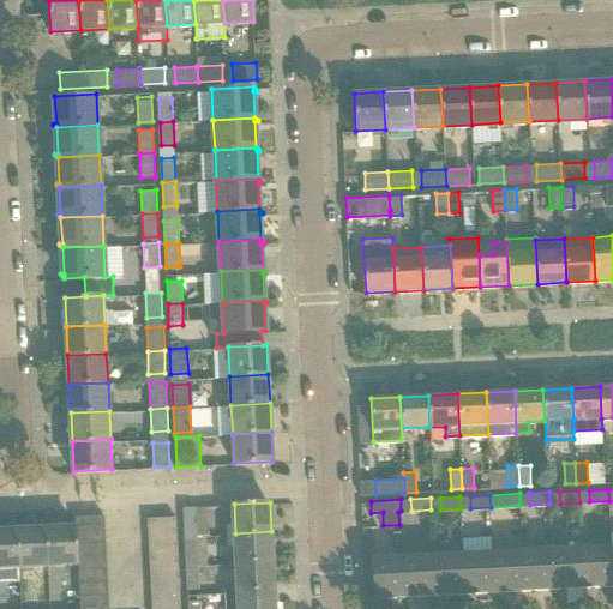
[(184,506),(184,516),(185,536),(197,535),(196,506),(184,506)]
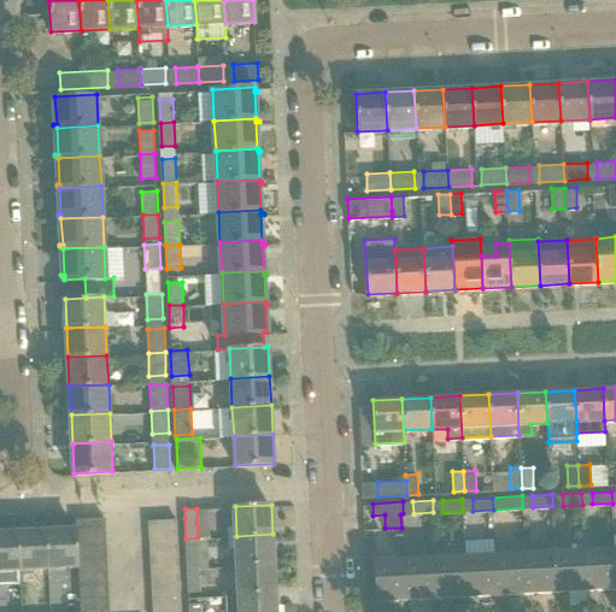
[(76,517),(77,529),(77,530),(106,529),(105,516),(76,517)]
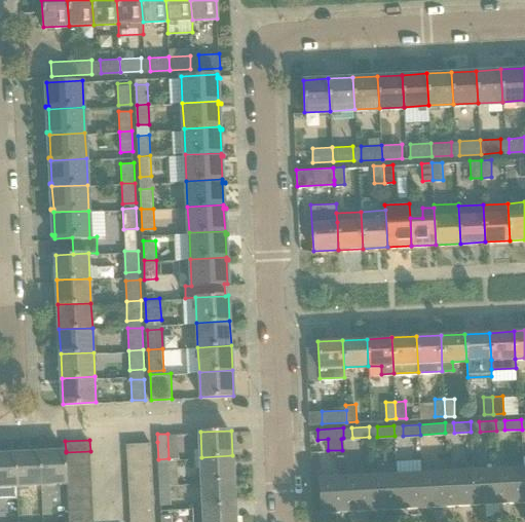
[(126,443),(126,455),(151,454),(151,442),(126,443)]
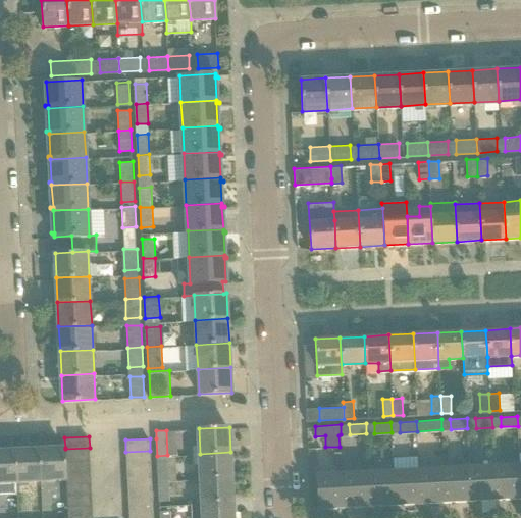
[(42,481),(66,480),(66,472),(65,460),(65,449),(65,448),(41,449),(42,481)]
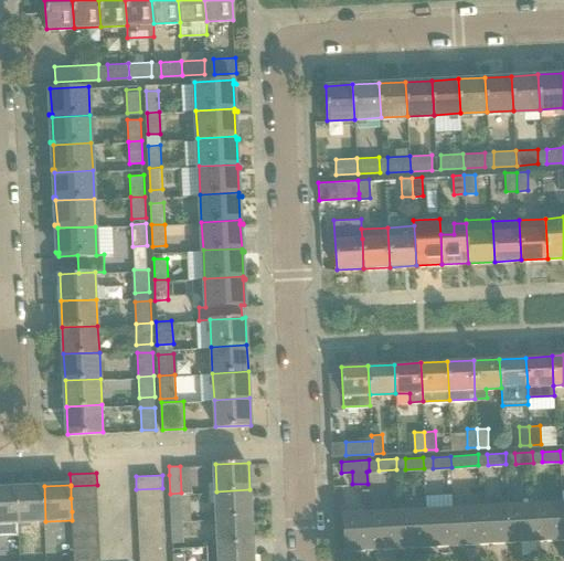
[(71,486),(71,498),(97,497),(97,485),(71,486)]
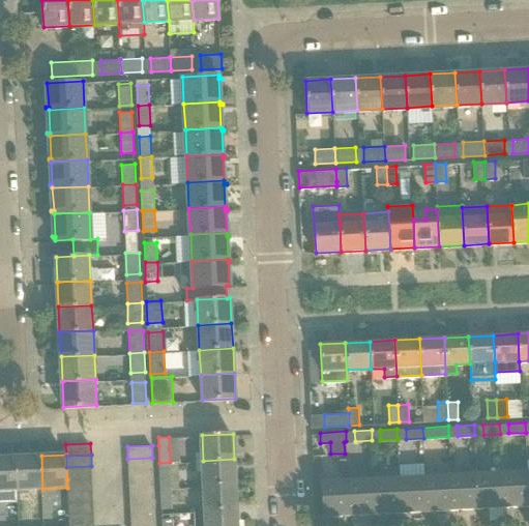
[(18,490),(42,489),(41,456),(17,457),(18,490)]
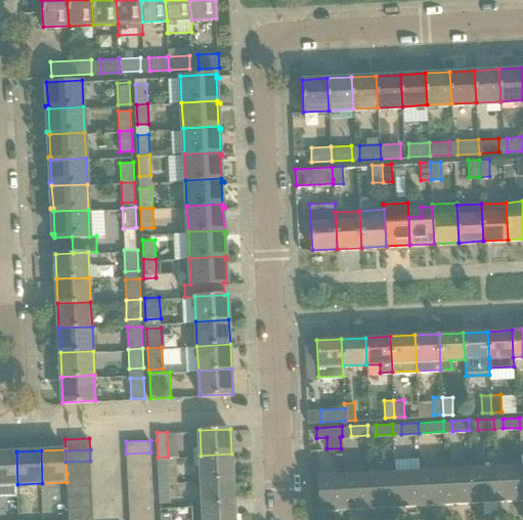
[(16,451),(0,451),(0,495),(18,494),(17,484),(16,451)]
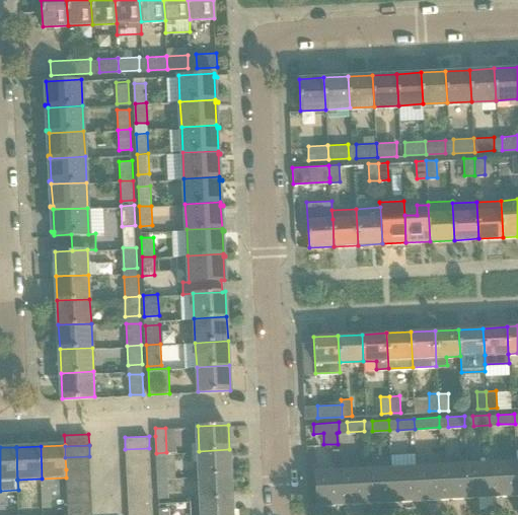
[(149,448),(125,449),(126,461),(150,460),(149,448)]
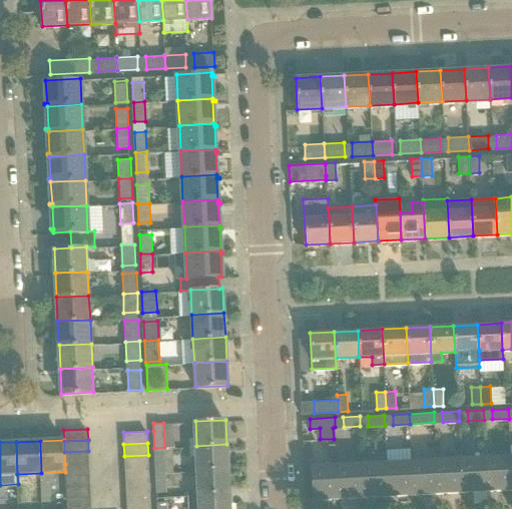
[(196,446),(197,470),(227,468),(226,444),(196,446)]
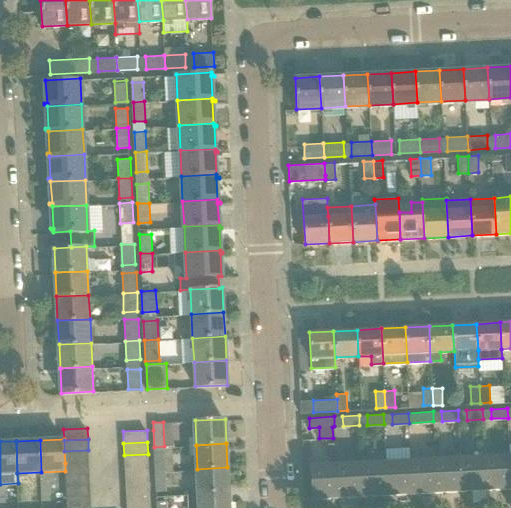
[(64,451),(65,463),(89,461),(88,450),(64,451)]
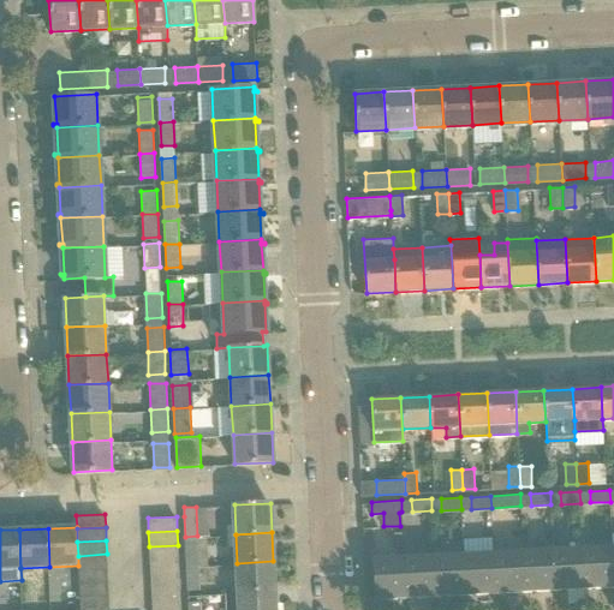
[(197,542),(185,542),(186,566),(198,564),(197,542)]
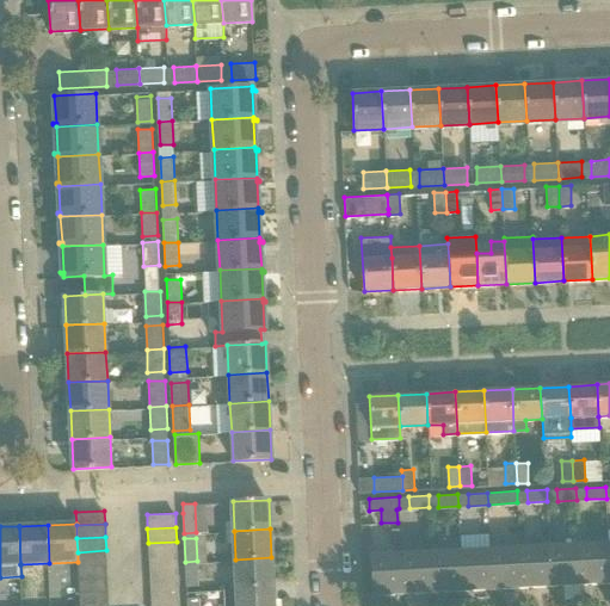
[(177,542),(148,543),(149,557),(177,556),(177,542)]
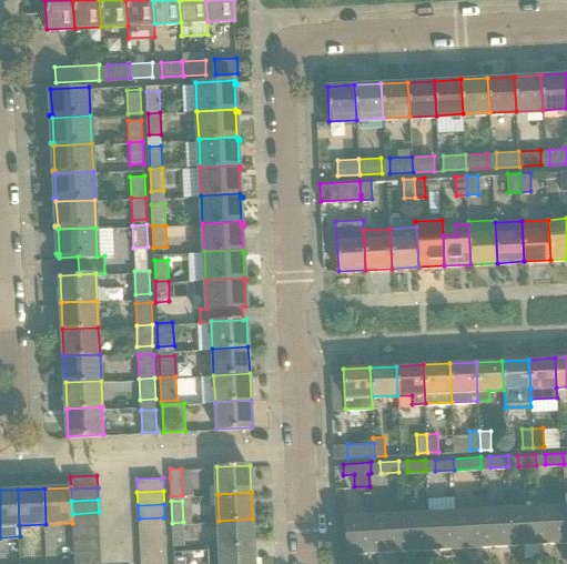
[(566,505),(538,506),(540,543),(566,542),(566,505)]
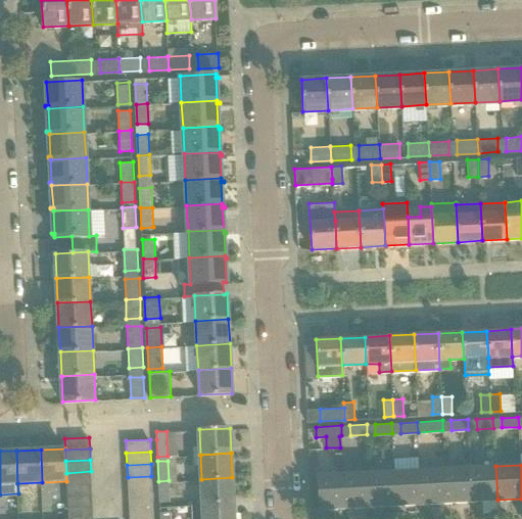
[(495,466),(470,468),(472,501),(497,500),(495,466)]
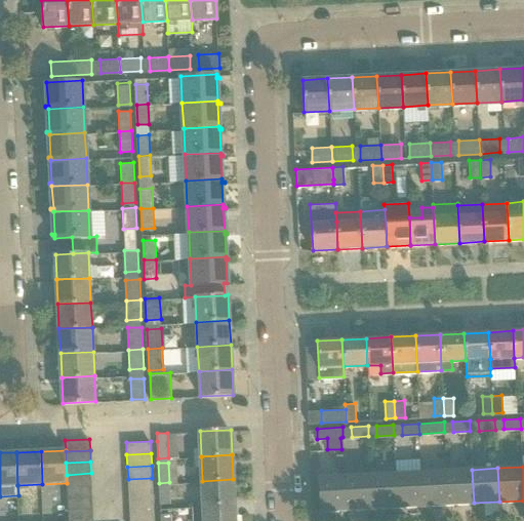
[(472,470),(446,471),(448,505),(474,503),(472,470)]
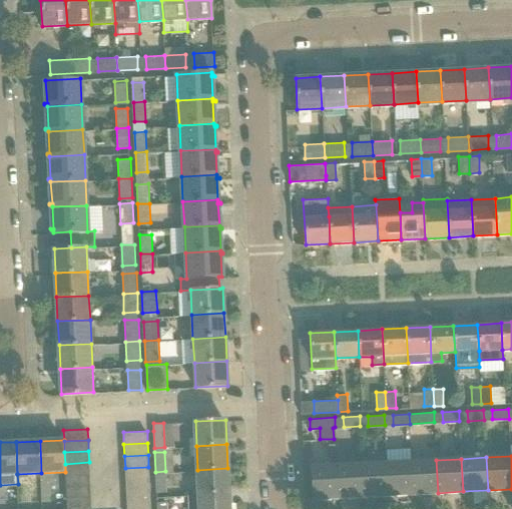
[(436,460),(412,461),(413,494),(438,493),(436,460)]
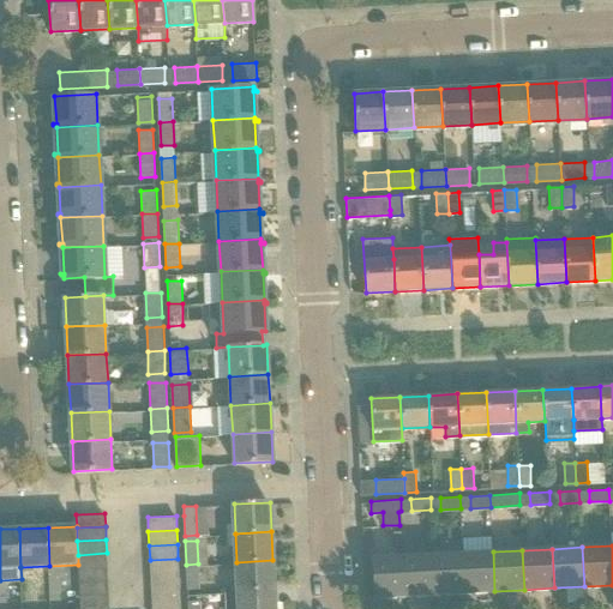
[(493,552),(463,554),(466,592),(494,591),(493,552)]
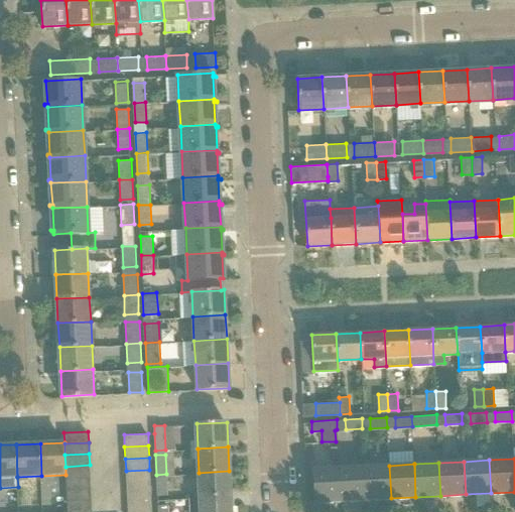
[(66,475),(66,478),(90,477),(90,465),(66,467),(66,475)]
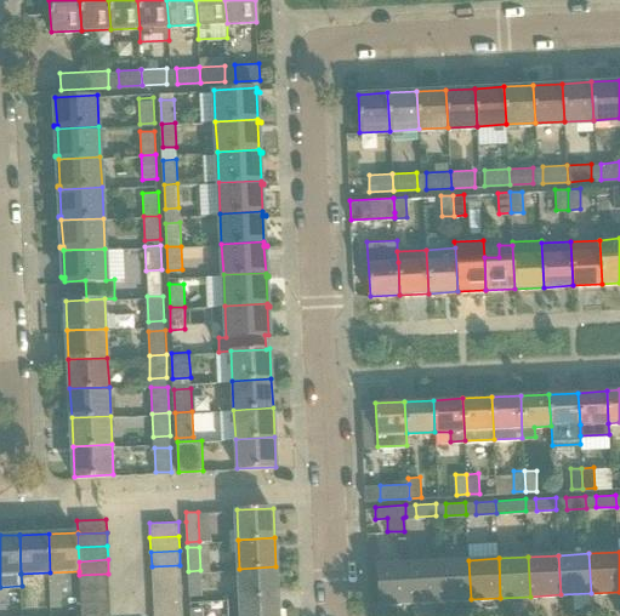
[(468,560),(438,562),(441,600),(471,599),(468,560)]
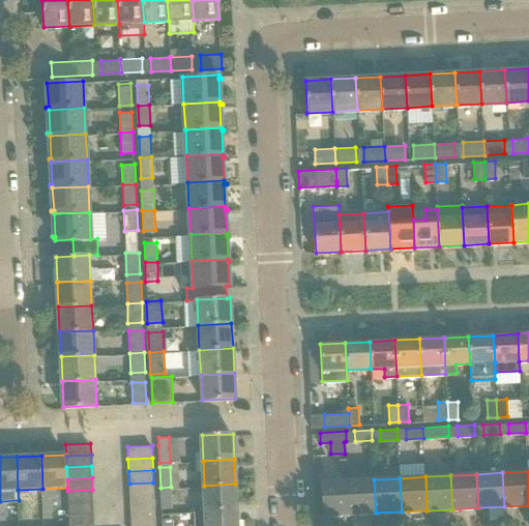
[(374,479),(348,480),(350,515),(376,513),(374,479)]
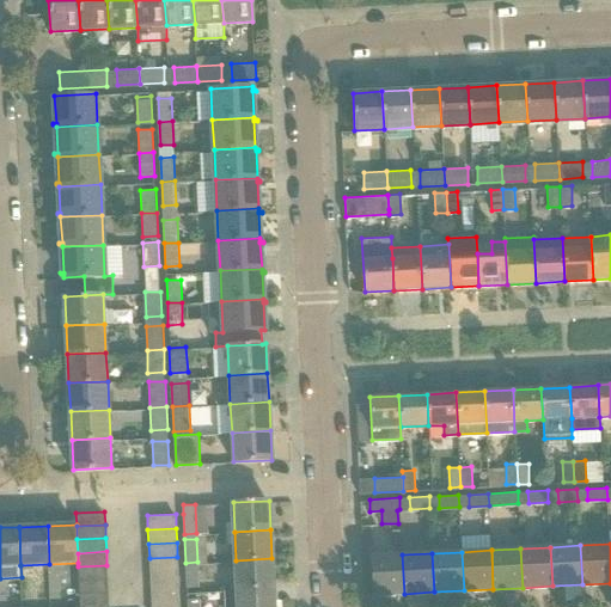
[(404,594),(402,555),(372,557),(374,595),(404,594)]
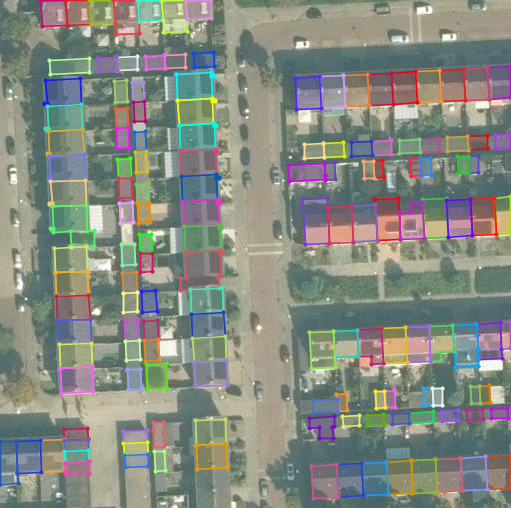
[(148,466),(125,467),(125,479),(149,478),(148,466)]
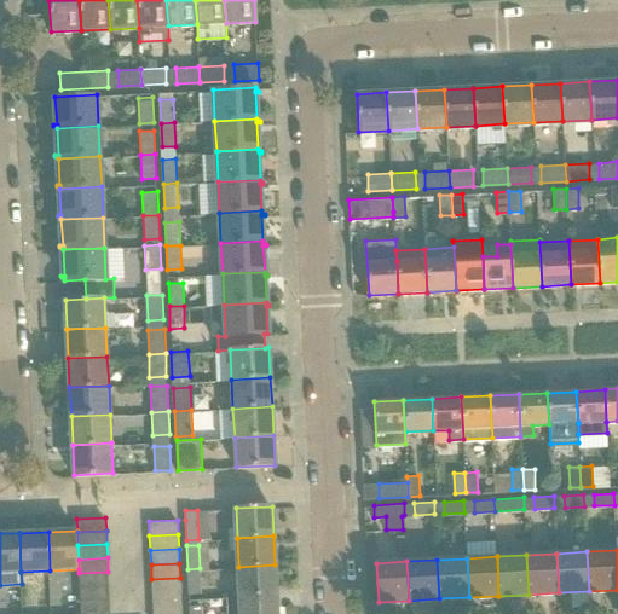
[(238,567),(240,596),(276,594),(275,565),(238,567)]
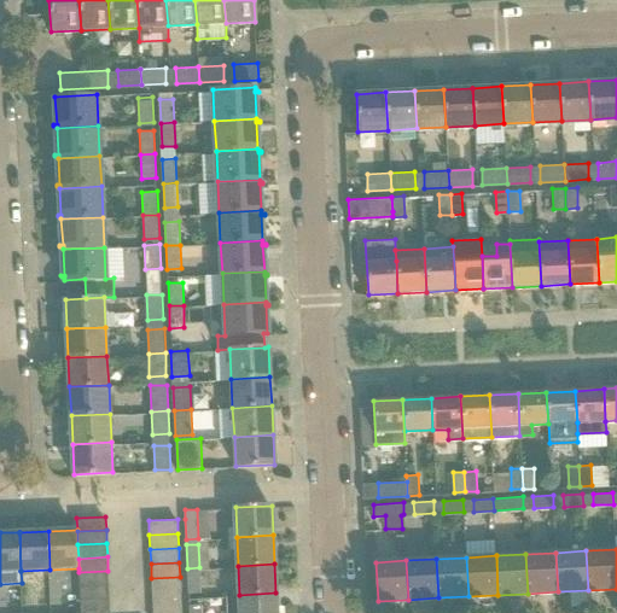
[(199,567),(187,568),(188,591),(201,590),(199,567)]
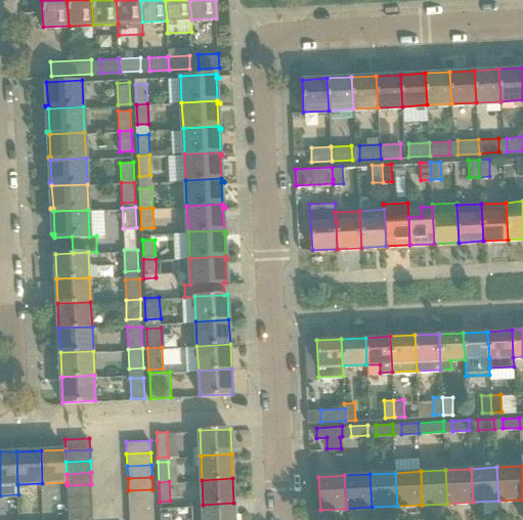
[(67,485),(67,496),(92,495),(91,484),(67,485)]
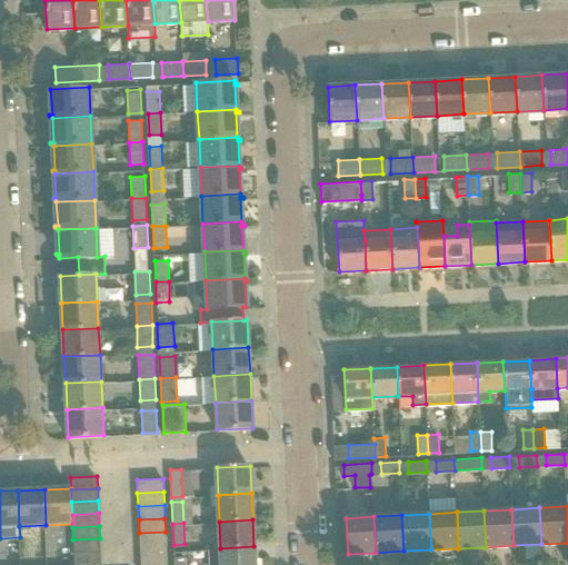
[(166,532),(139,533),(140,546),(167,545),(166,532)]
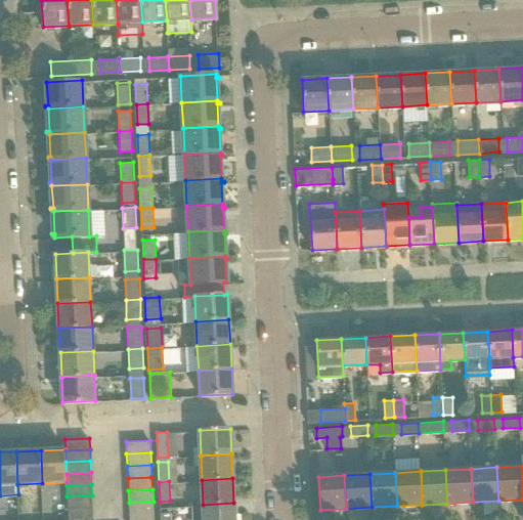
[(67,496),(68,508),(92,507),(92,495),(67,496)]
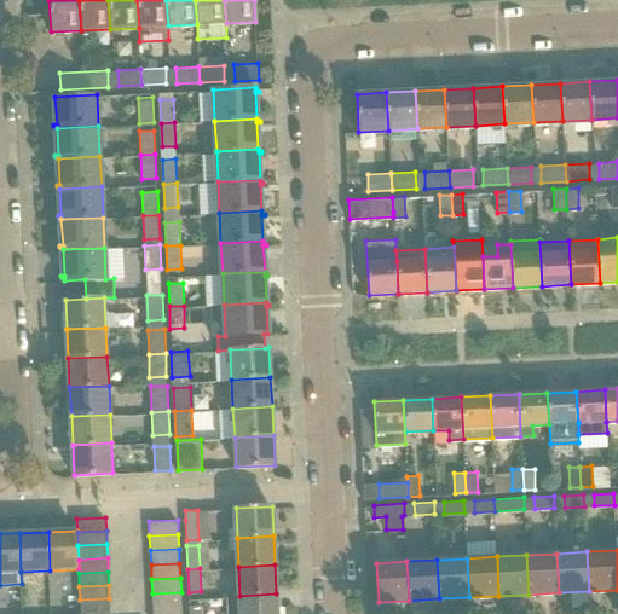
[(182,592),(152,594),(154,608),(182,607),(182,592)]
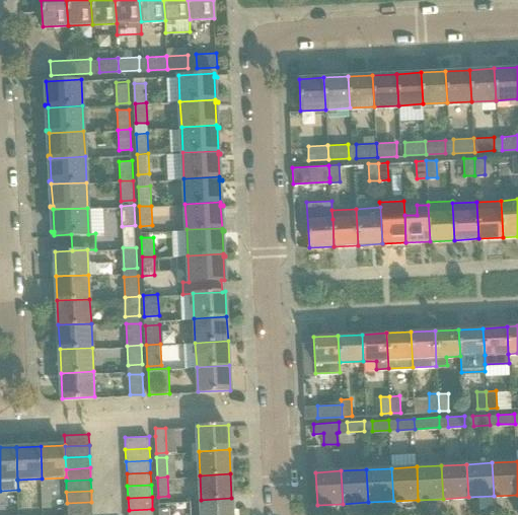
[(202,514),(191,514),(232,514),(231,498),(201,500),(202,514)]
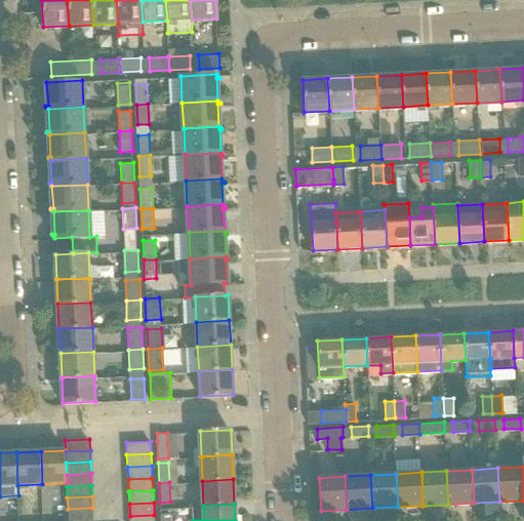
[(68,509),(68,520),(93,519),(92,508),(68,509)]
